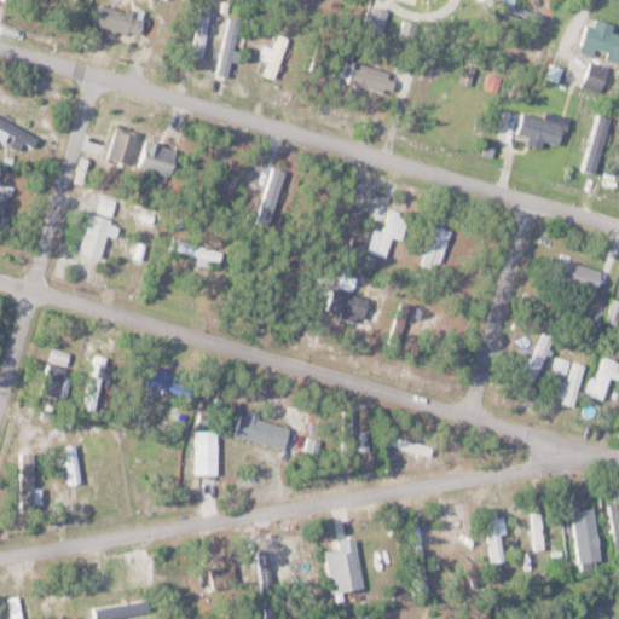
[(526,28),(532,16),(502,0),(499,0),(495,10),(526,28)]
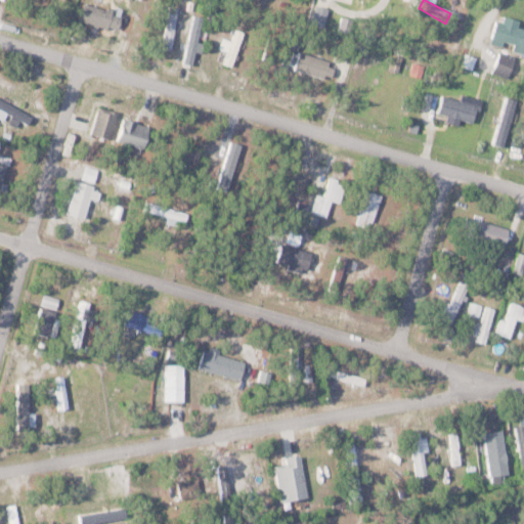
[(118,32),(123,13),(84,3),(79,22),(118,32)]
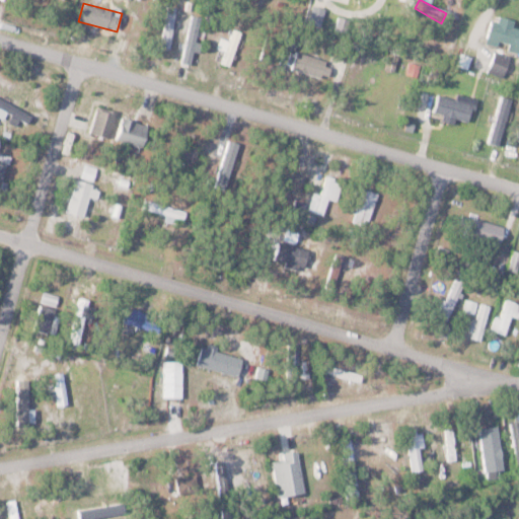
[(176,7),(168,6),(161,48),(170,49),(176,7)]
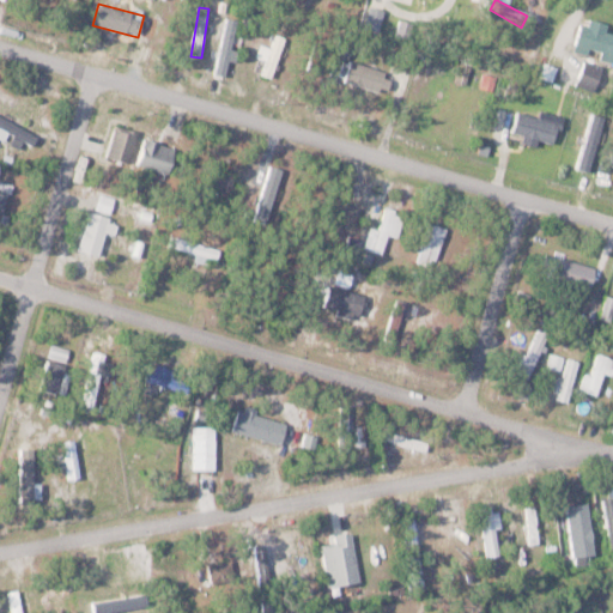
[(576,46),(612,56),(612,31),(607,30),(608,23),(584,16),(576,46)]
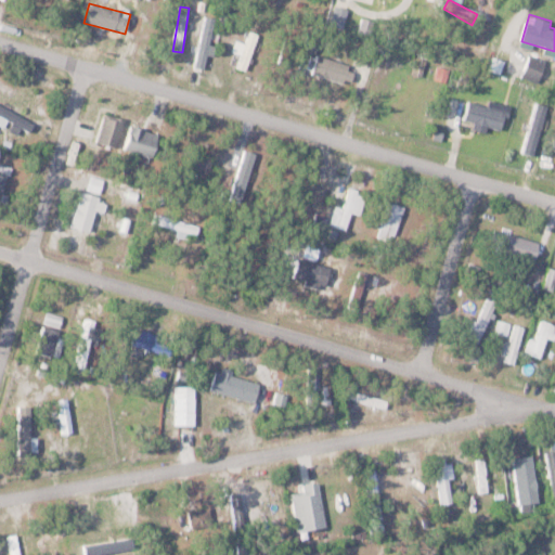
[(355,66),(315,53),(310,71),(349,84),(355,66)]
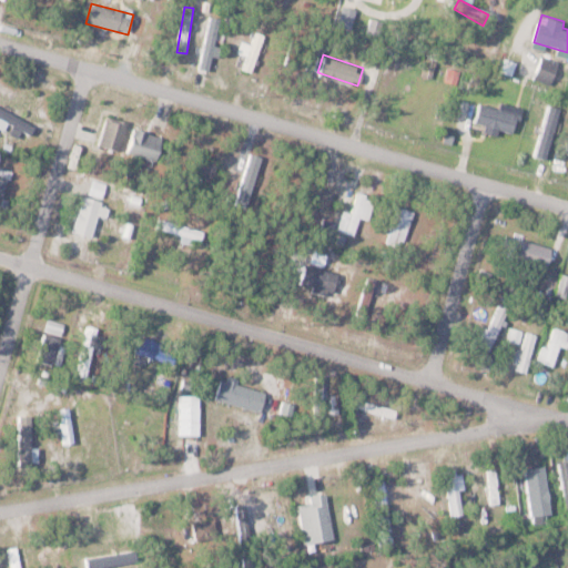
[(534,79),(551,83),(557,60),(540,56),(534,79)]
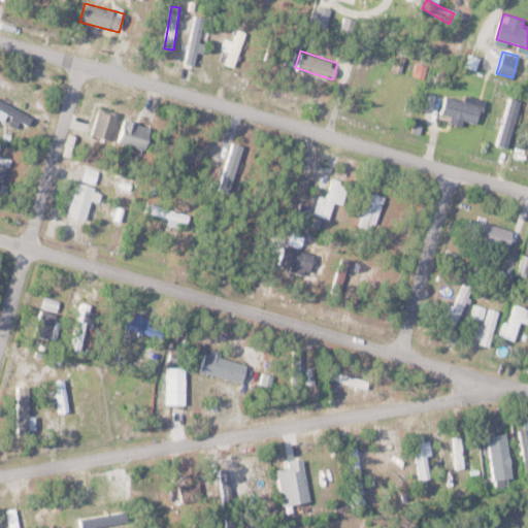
[(414,74),(424,78),(428,66),(418,63),(414,74)]
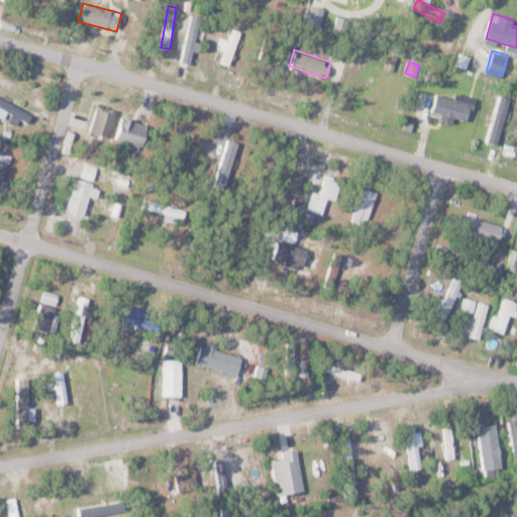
[(440,122),(468,129),(476,94),(449,88),(440,122)]
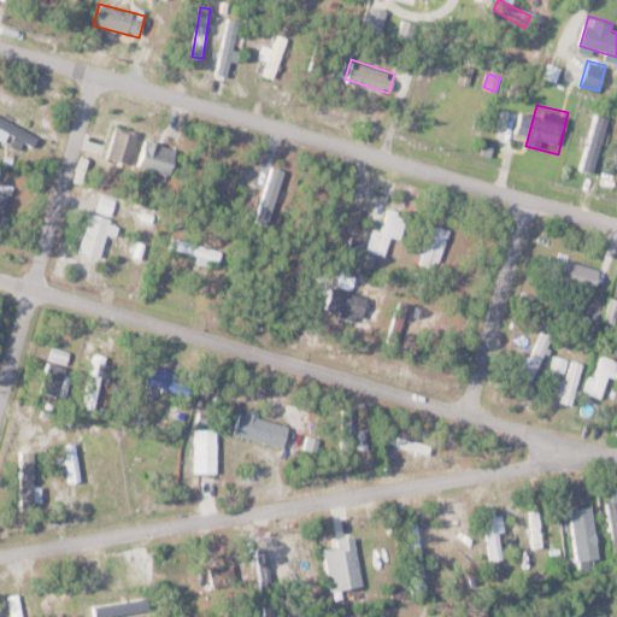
[(33,135),(3,117),(0,121),(0,137),(23,152),(33,135)]
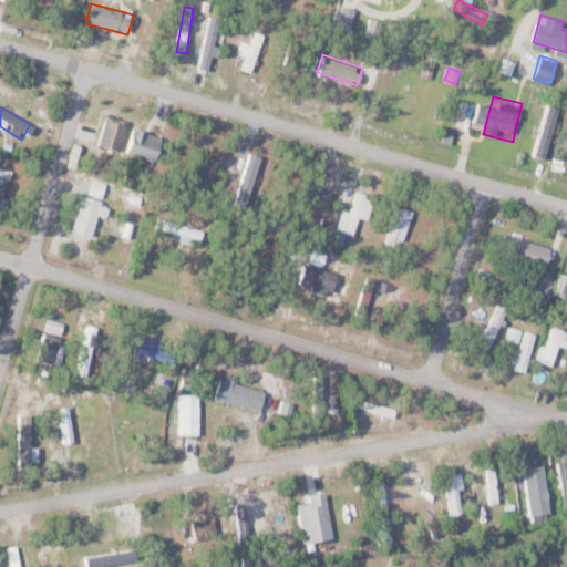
[(127,122),(107,115),(100,144),(120,151),(127,122)]
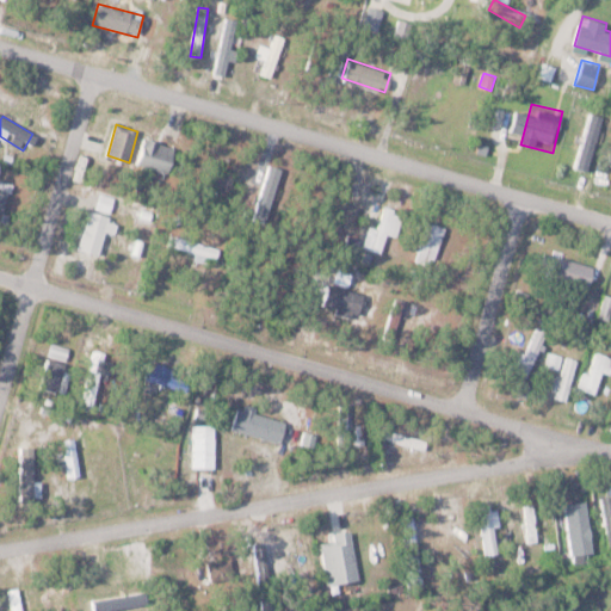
[(168,173),(177,149),(146,139),(137,162),(168,173)]
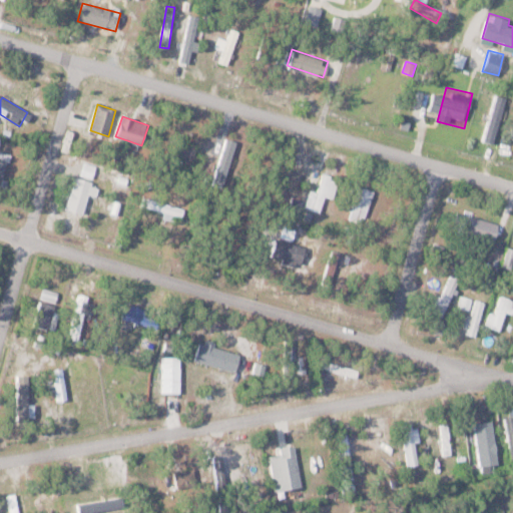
[(236,141),(227,138),(212,183),(221,186),(236,141)]
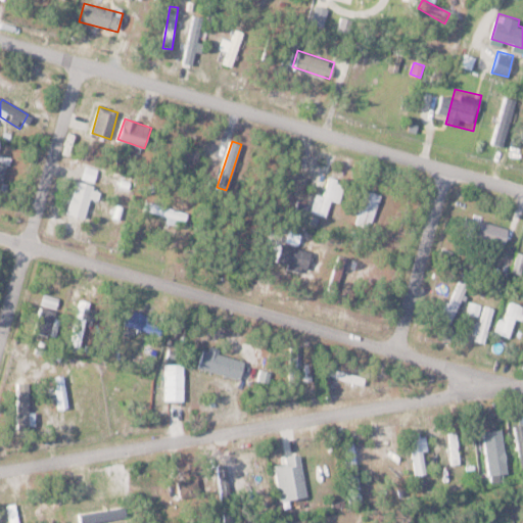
[(0,191),(10,161),(0,157),(0,191)]
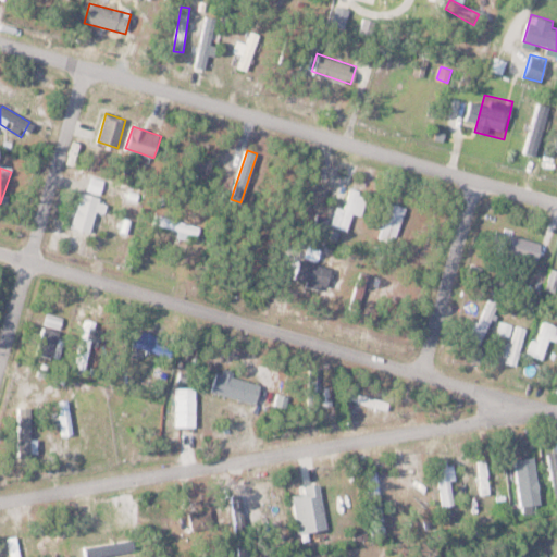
[(362,215),(368,194),(350,189),(345,209),(336,207),(332,226),(348,231),(353,213),(362,215)]
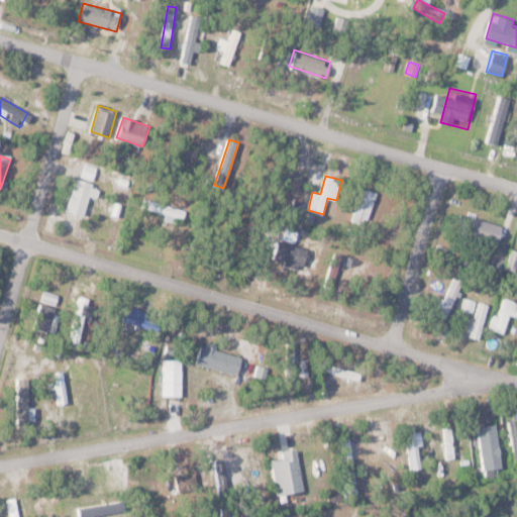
[(93,183),(75,178),(67,211),(85,215),(93,183)]
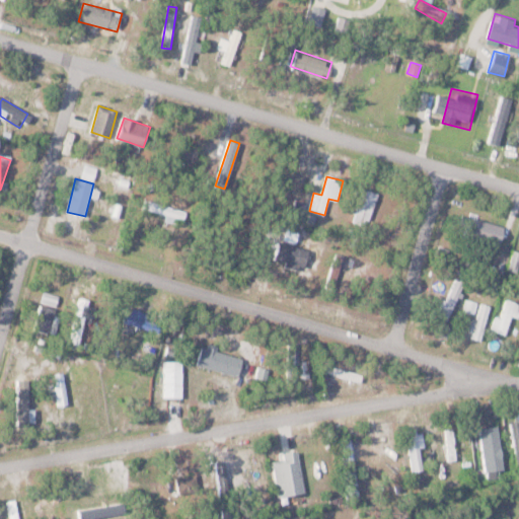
[(378,193),(365,188),(354,222),(367,226),(378,193)]
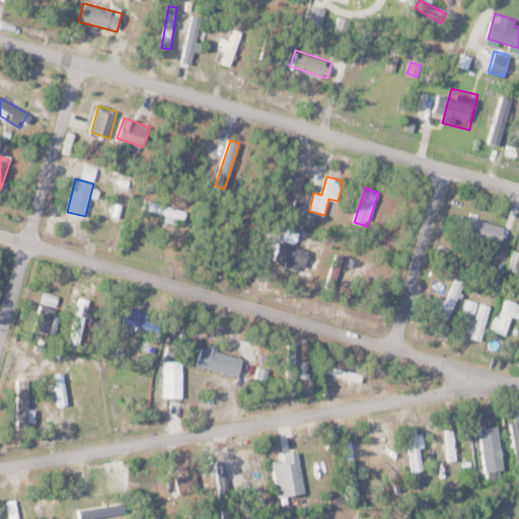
[(145,207),(183,222),(187,214),(148,199),(145,207)]
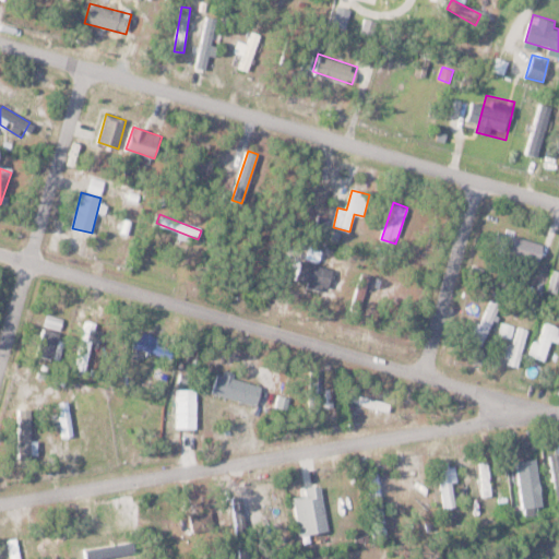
[(543,246),(510,235),(507,245),(539,256),(543,246)]
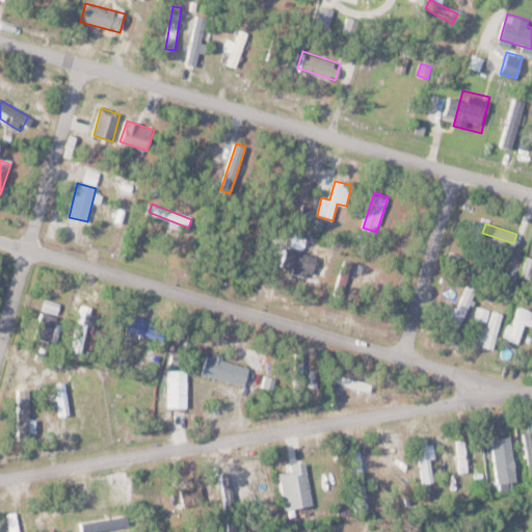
[(312,275),(317,256),(286,247),(281,267),(312,275)]
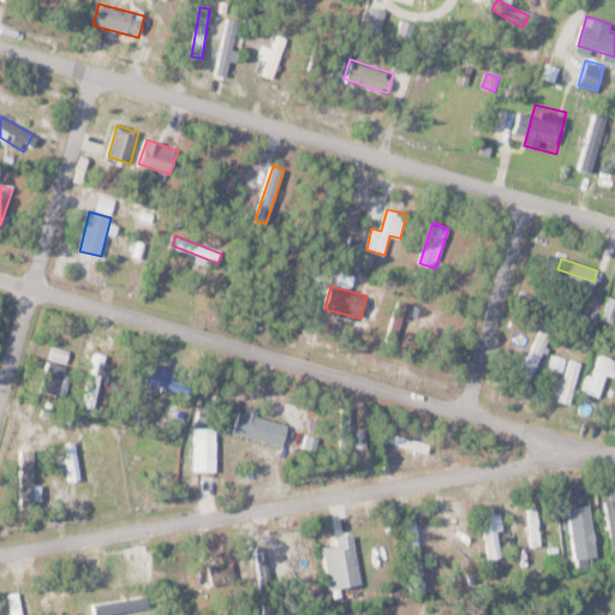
[(407,305),(401,302),(388,329),(395,333),(407,305)]
